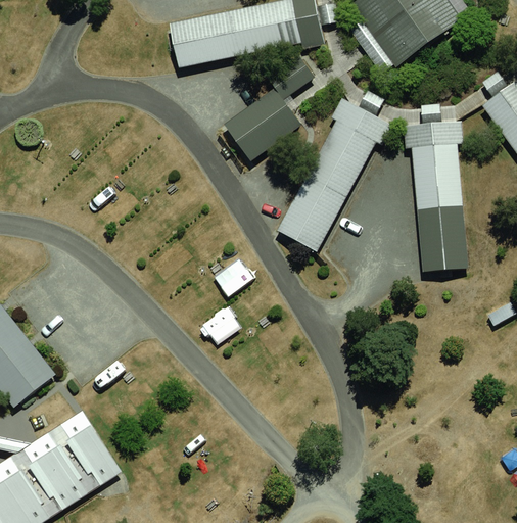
[(311,0),(280,0),(171,24),(181,68),(319,39),(311,0)]
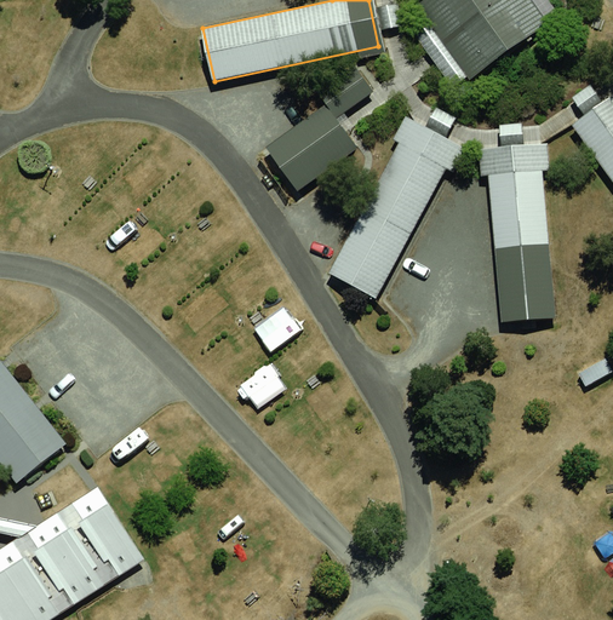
[(531,0),(424,0),(414,7),(467,79),(546,22),(531,0)]
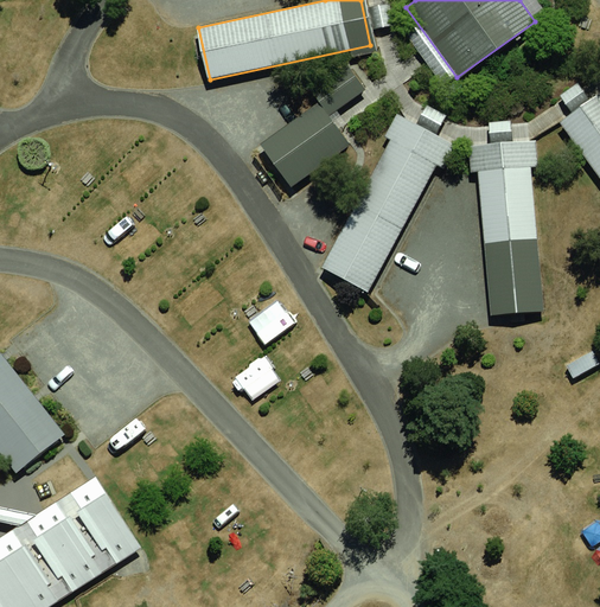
[(355,65),(318,93),(327,106),(364,78),(355,65)]
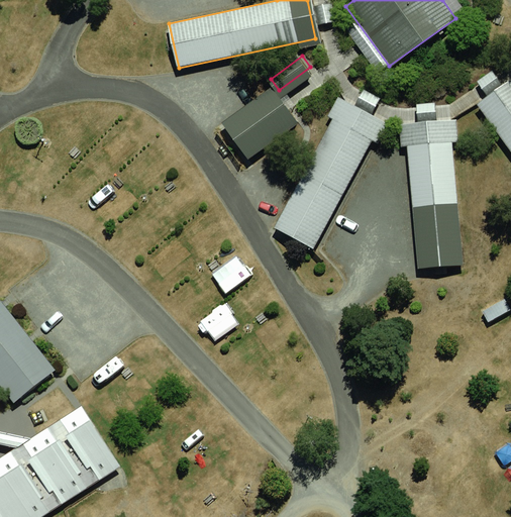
[(510,72),(475,96),(510,149),(510,72)]
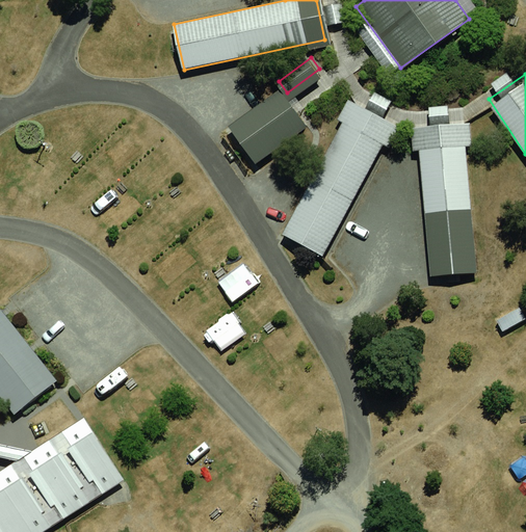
[(280,90),(228,129),(251,160),(304,122),(280,90)]
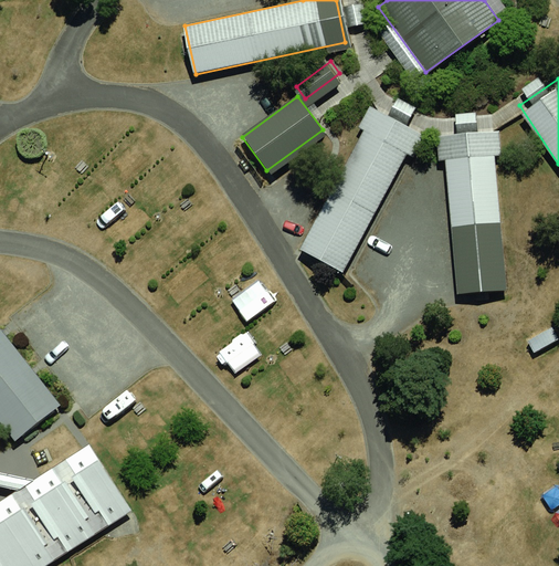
[(376,106),(304,245),(345,266),(417,128),(376,106)]
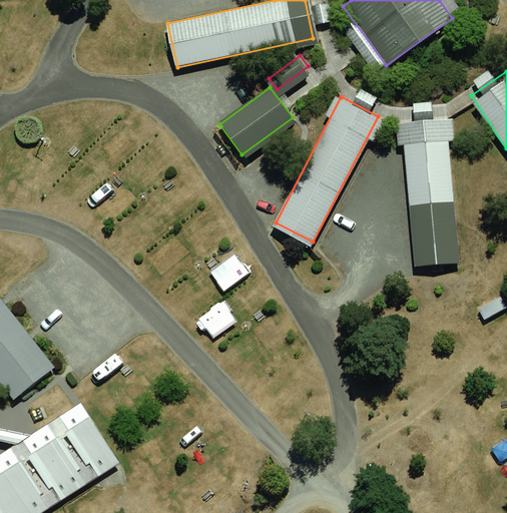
[(404,121),(413,263),(461,260),(451,118),(404,121)]
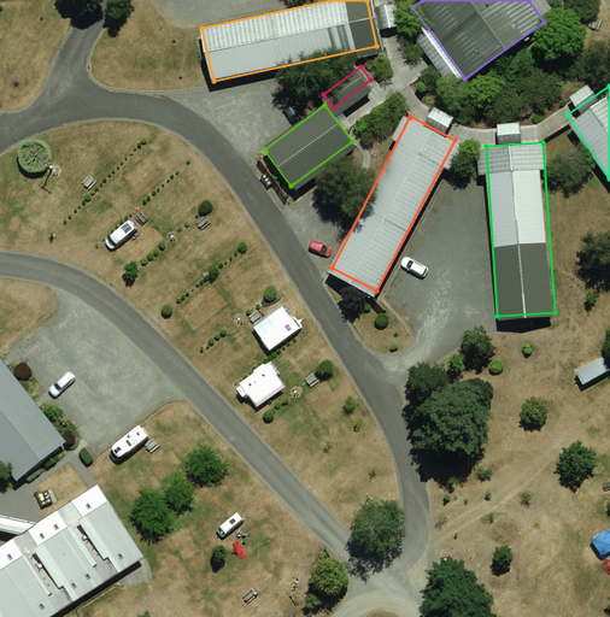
[(4,357),(0,359),(0,460),(16,483),(68,448),(4,357)]
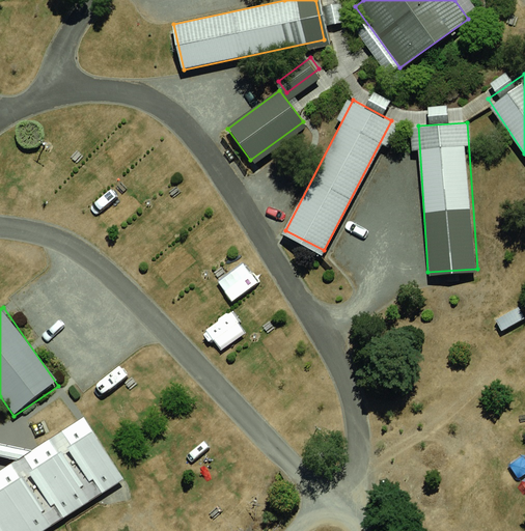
[(82,414),(0,468),(0,530),(43,530),(125,477),(82,414)]
